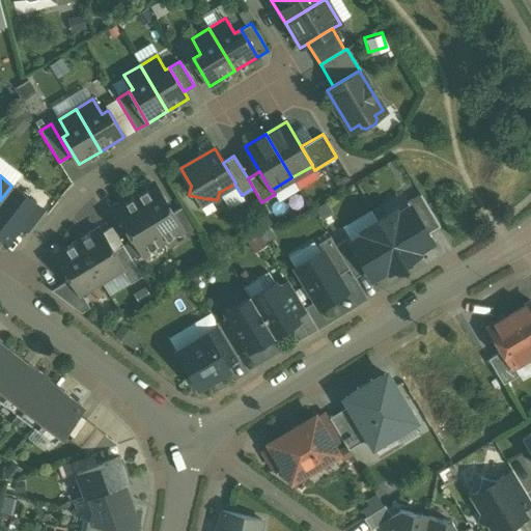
[(171,213),(154,185),(134,196),(162,242),(180,230),(182,230),(171,213)]
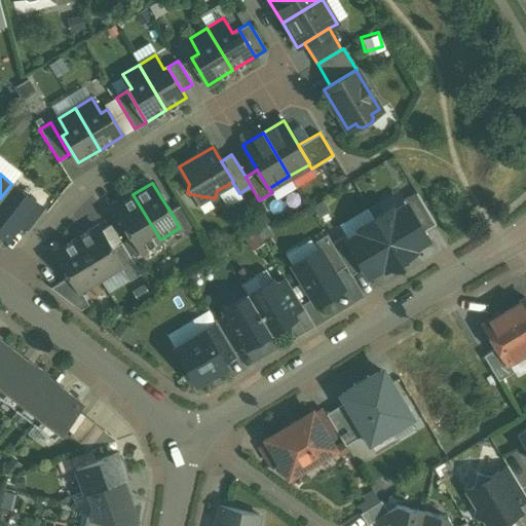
[(11,184),(0,198),(0,232),(6,237),(16,225),(34,202),(34,201),(11,184)]
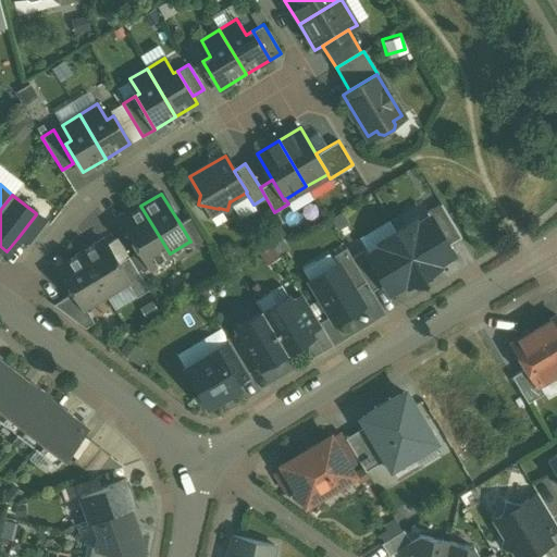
[(461,237),(441,203),(425,212),(428,217),(429,215),(437,229),(442,233),(444,239),(447,245),(461,237)]
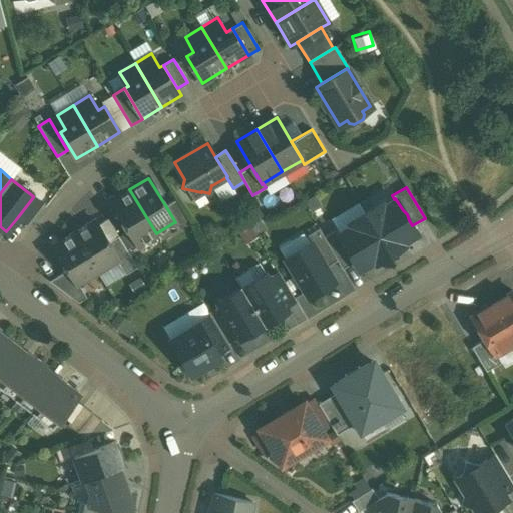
[(156,233),(129,189),(111,201),(137,244),(156,233)]
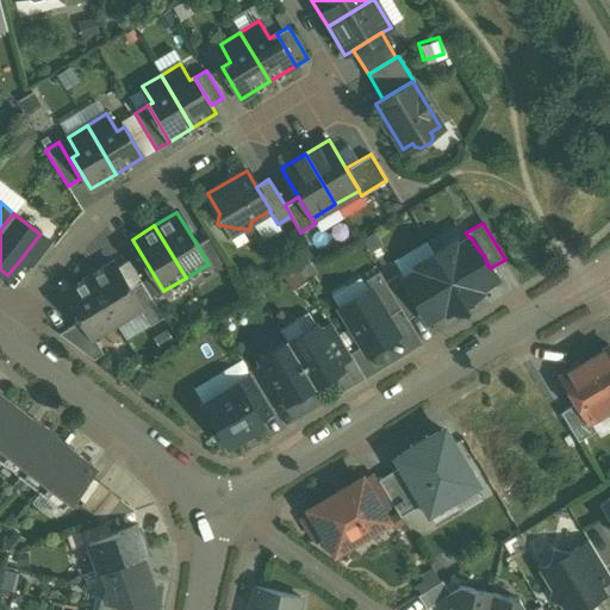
[(39,235),(19,261),(30,269),(50,243),(39,235)]
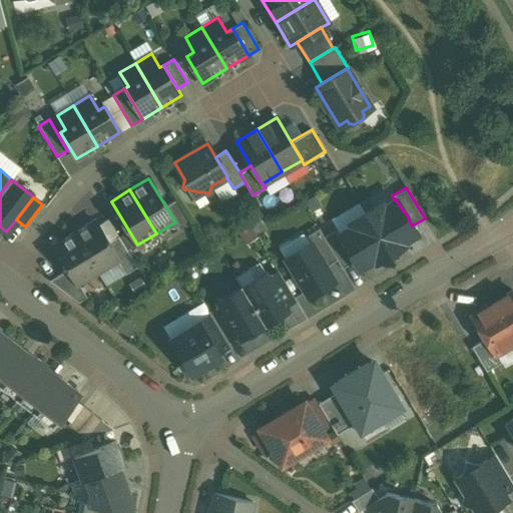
[(403,210),(395,198),(394,199),(383,205),(381,202),(365,212),(389,252),(403,244),(402,241),(416,232),(412,225),(409,220),(407,214),(403,210)]
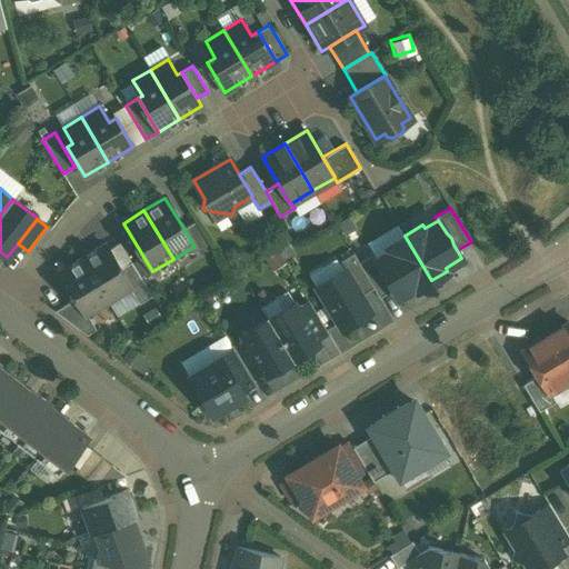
[(195,221),(183,228),(195,247),(193,247),(198,253),(210,247),(195,221)]
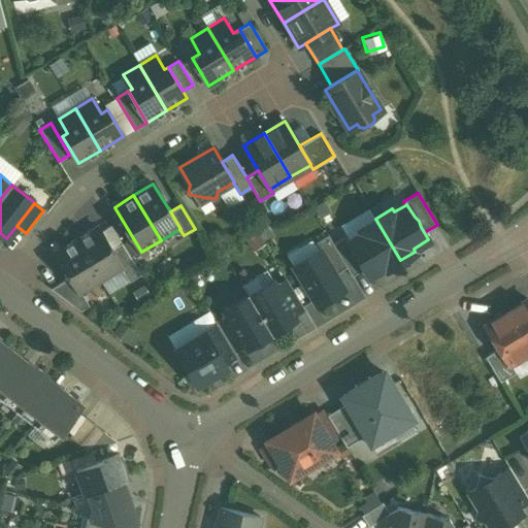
[(400,260),(375,219),(358,229),(360,233),(349,239),(348,240),(355,253),(357,259),(361,263),(364,268),(369,275),(384,266),(386,269),(400,260)]
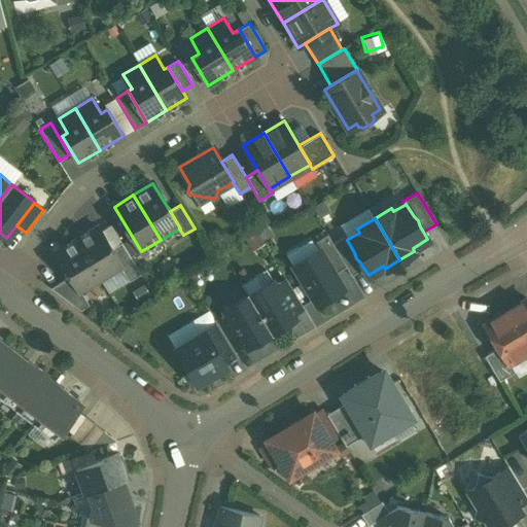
[(110,248),(97,226),(76,239),(100,279),(120,267),(120,266),(110,248)]
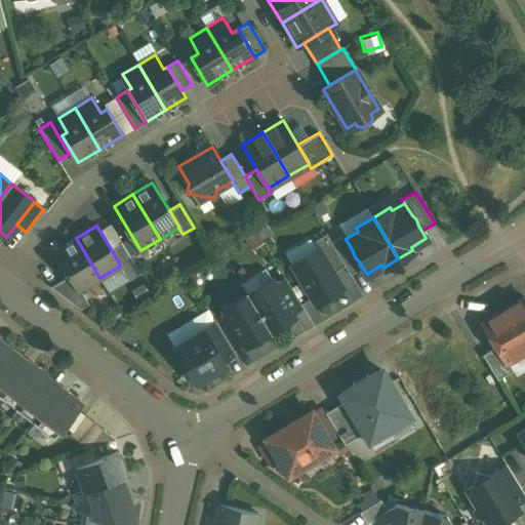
[(331,243),(325,234),(313,242),(317,248),(318,248),(333,273),(345,266),(331,243)]
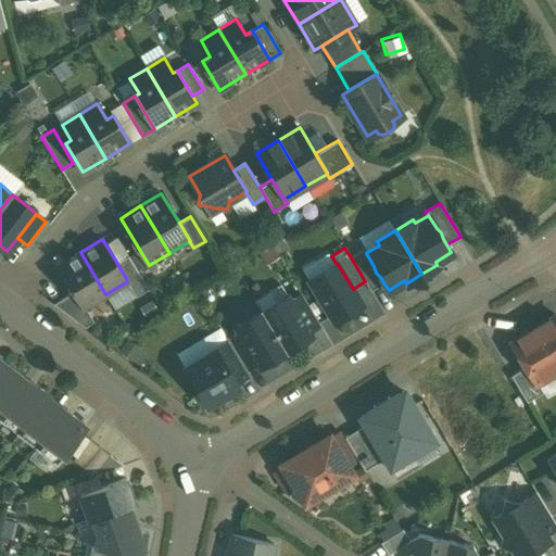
[(365,249),(351,257),(365,281),(370,291),(383,282),(380,277),(376,273),(374,266),(366,253),(367,252),(365,249)]
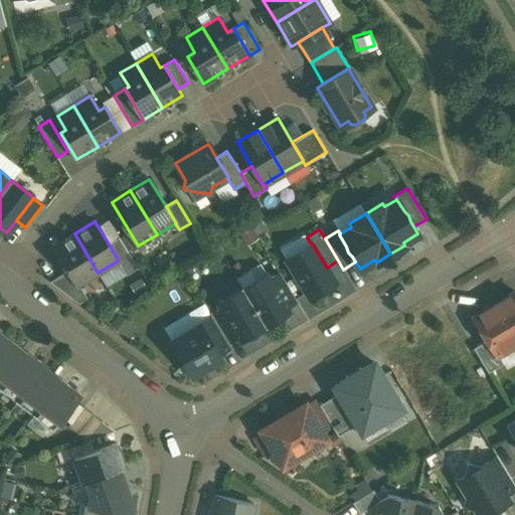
[(98,273),(74,233),(53,246),(67,270),(76,285),(78,284),(98,273)]
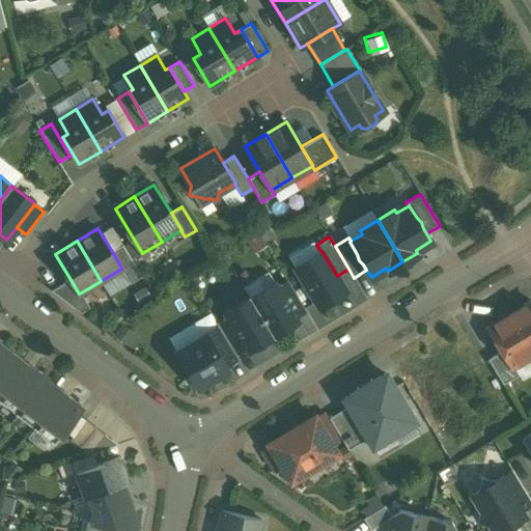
[(141,276),(122,244),(111,250),(121,268),(121,269),(130,283),(141,276)]
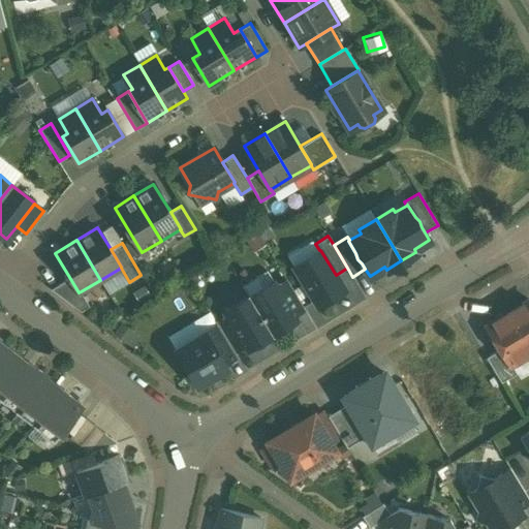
[(319,250),(293,267),(317,305),(344,288),(336,275),(320,250),(319,250)]
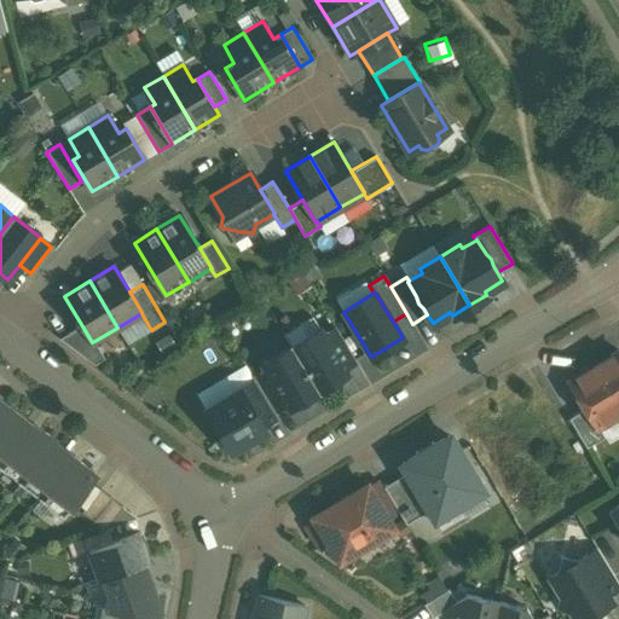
[(81,324),(59,337),(94,364),(104,358),(94,341),(92,342),(81,324)]
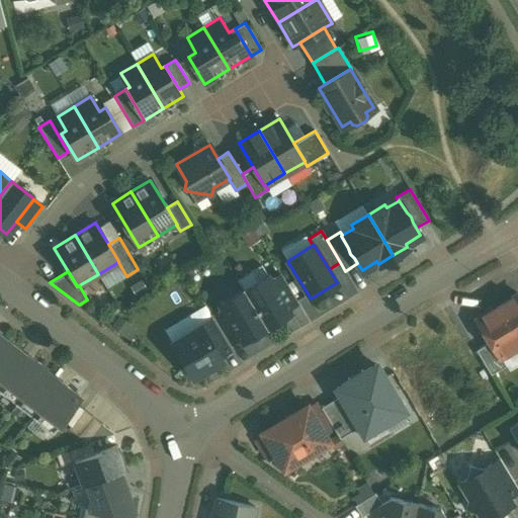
[(297,300),(280,273),(270,279),(286,308),(297,300)]
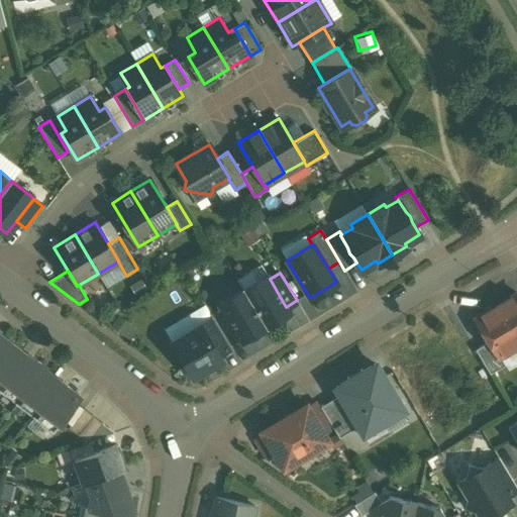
[(270,279),(267,275),(242,289),(265,326),(289,311),(270,279)]
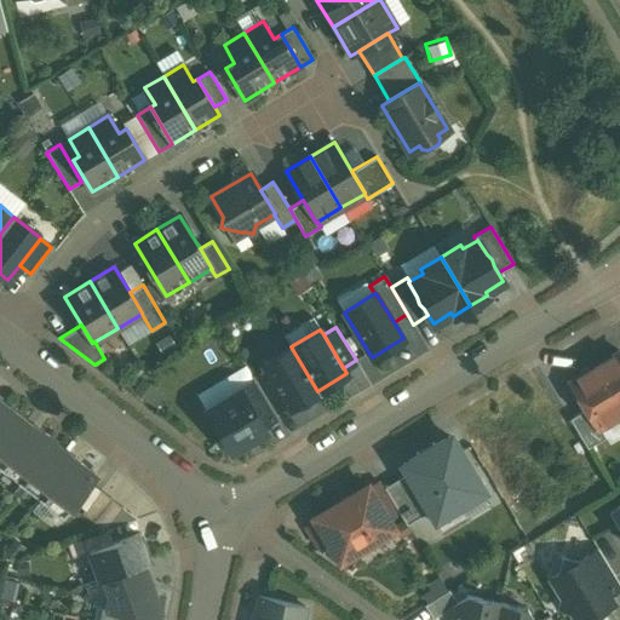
[(291,346),(262,365),(265,369),(286,403),(288,408),(317,391),(291,346)]
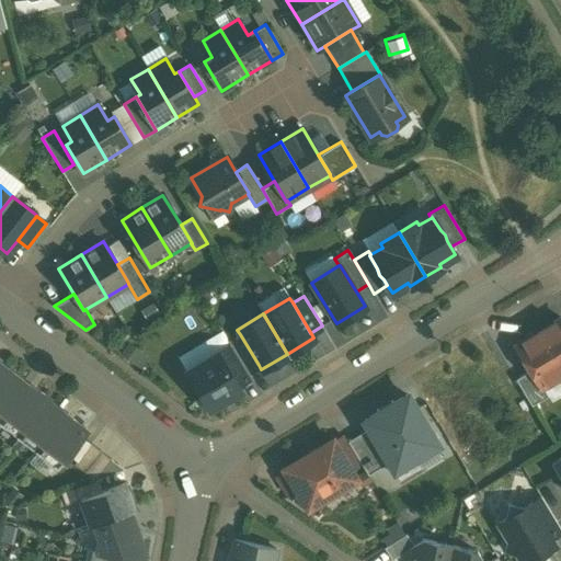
[(560,319),(560,318),(537,331),(560,369),(560,319)]
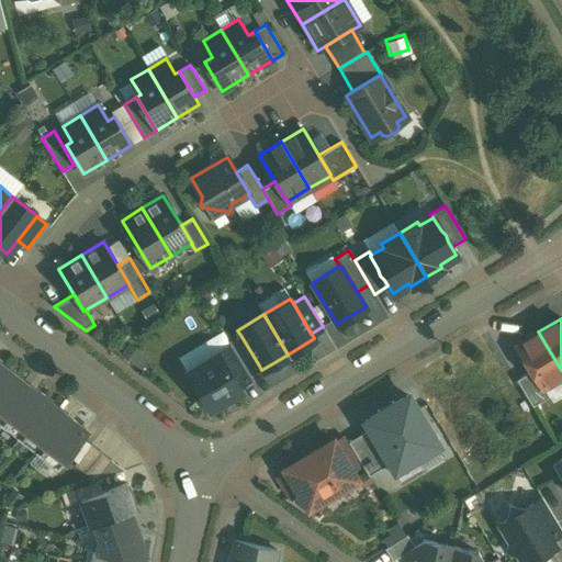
[(561,375),(561,370),(538,332),(516,346),(531,371),(541,388),(542,388),(561,375)]
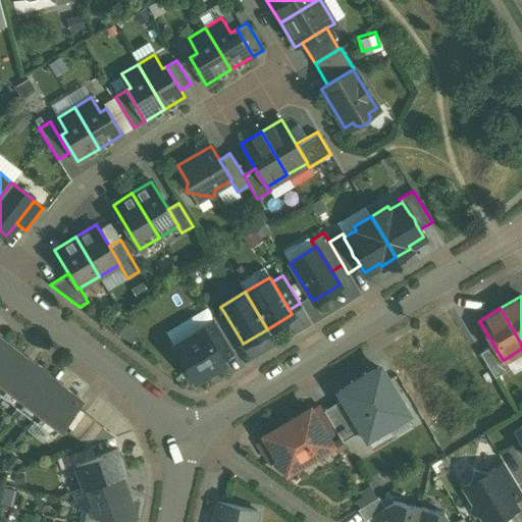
[(241,340),(223,311),(213,317),(216,322),(229,346),(241,340)]
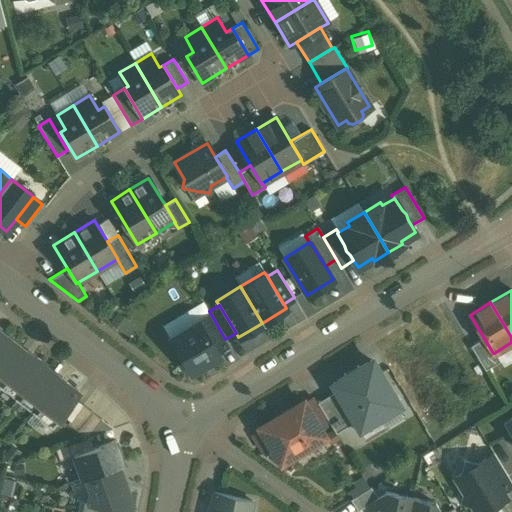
[(124,334),(132,326),(118,311),(109,320),(124,334)]
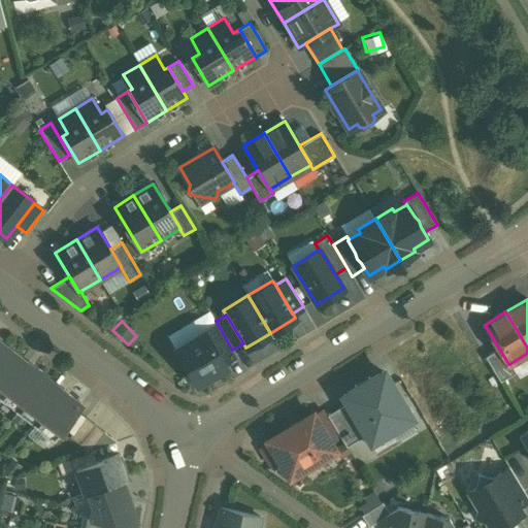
[(219,326),(206,333),(223,362),(235,354),(232,350),(219,326)]
